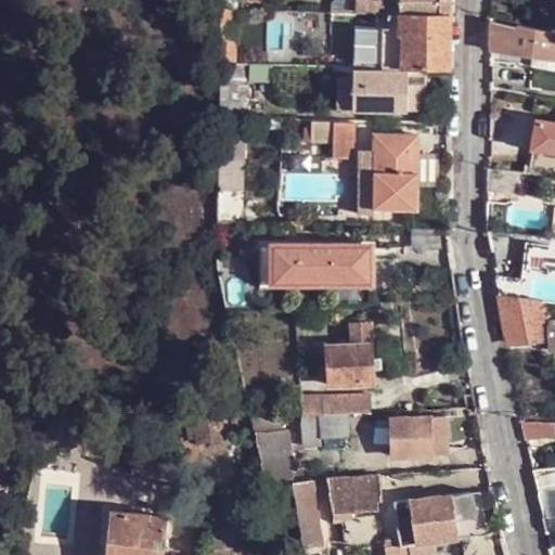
[(401,0),(401,14),(450,15),(450,0),(401,0)]
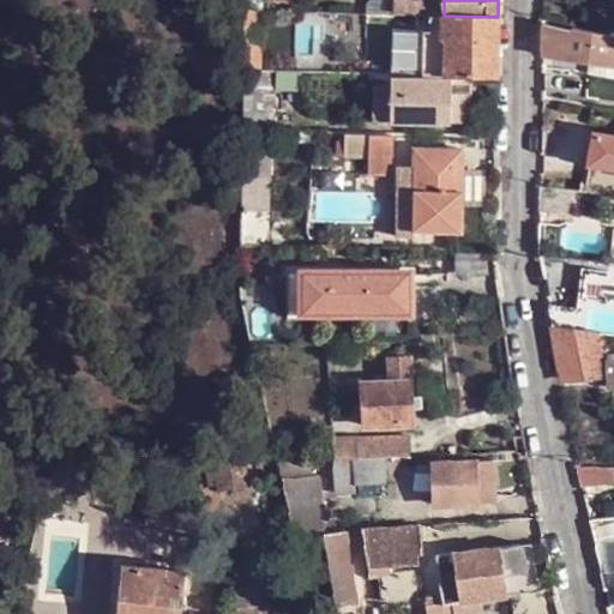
[(244,68),(263,70),(262,10),(245,10),(244,68)]
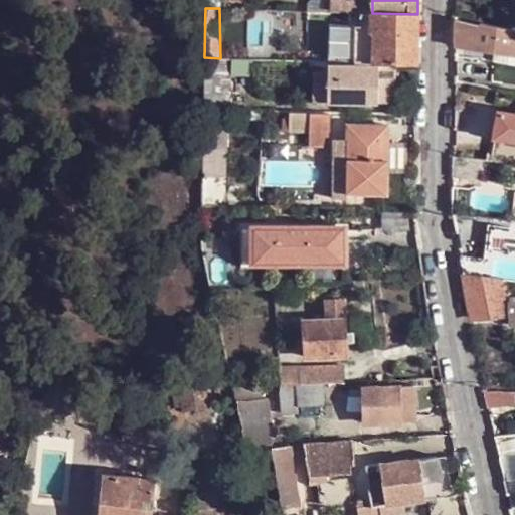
[(417,64),(417,14),(372,13),(360,12),(359,24),(330,24),(328,58),(362,59),(362,62),(417,64)]
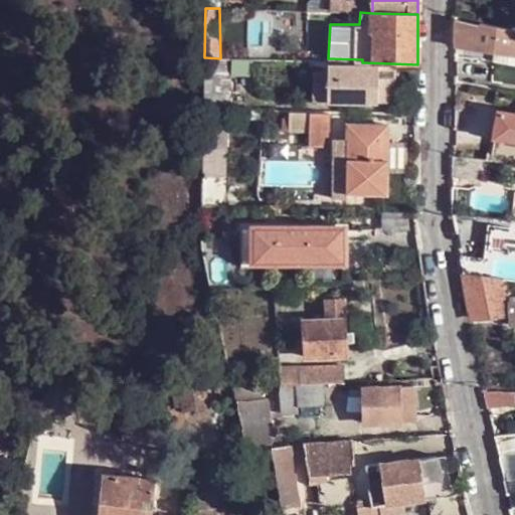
[(457,47),(514,54),(514,31),(457,18),(457,47)]
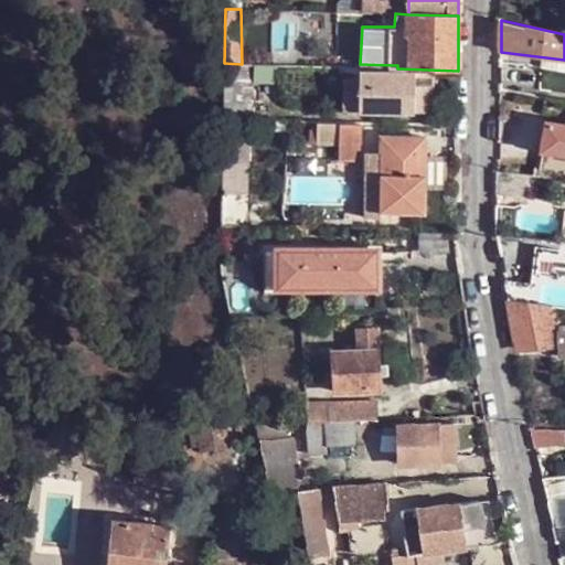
[(360,64),(362,27),(338,24),(336,66),(360,67),(360,64)]
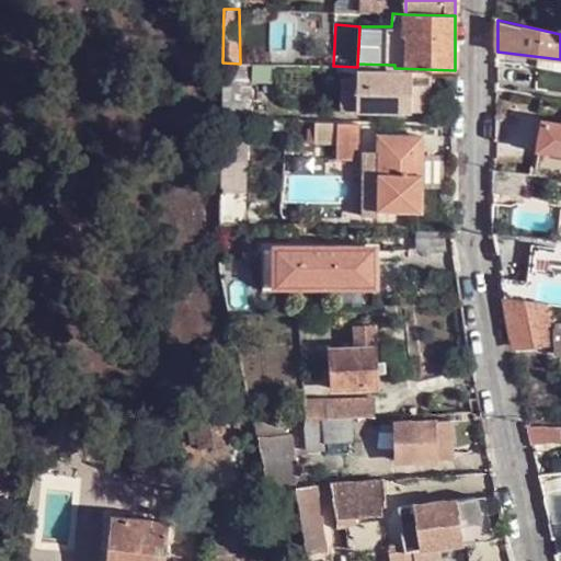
[(222,118),(252,119),(252,64),(240,64),(222,63),(222,118)]
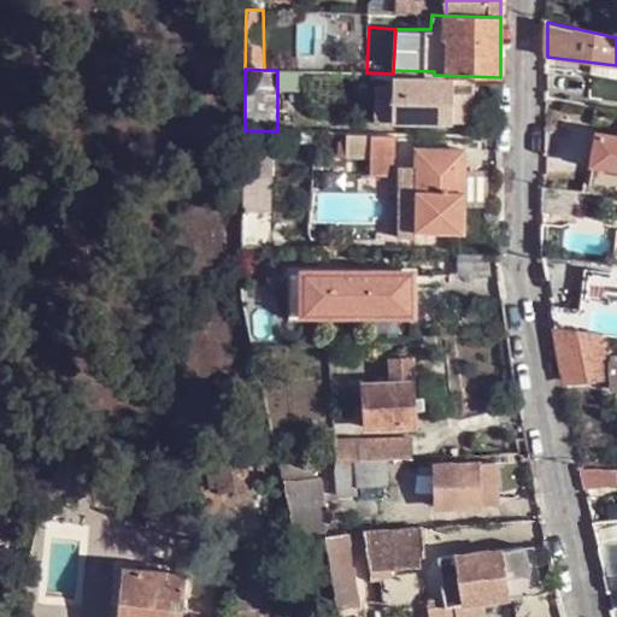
[(405,118),(406,78),(391,78),(389,117),(405,118)]
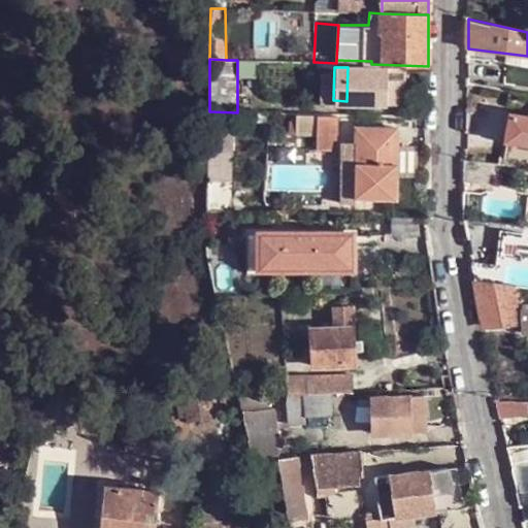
[(347,103),(391,104),(392,68),(348,67),(347,101),(347,103)]
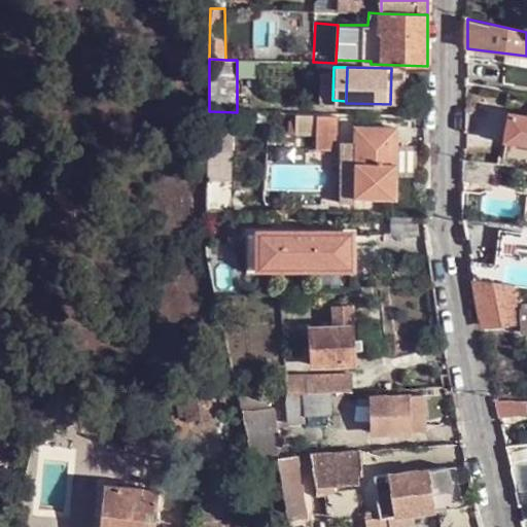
[(390,104),(401,105),(402,69),(391,68),(390,104)]
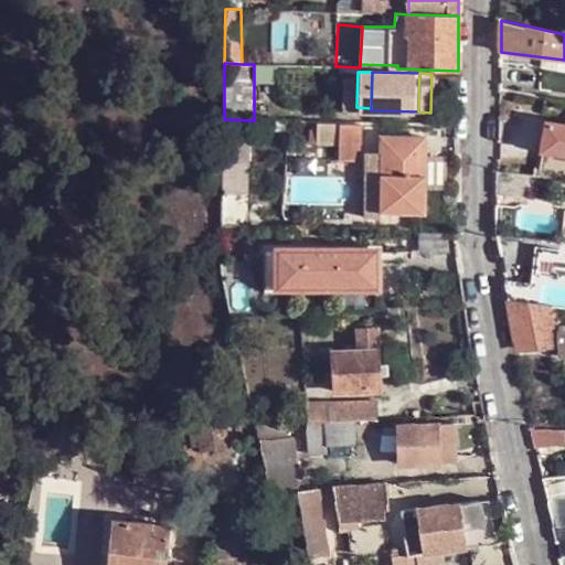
[(224,119),(223,201),(253,201),(254,120),(224,119)]
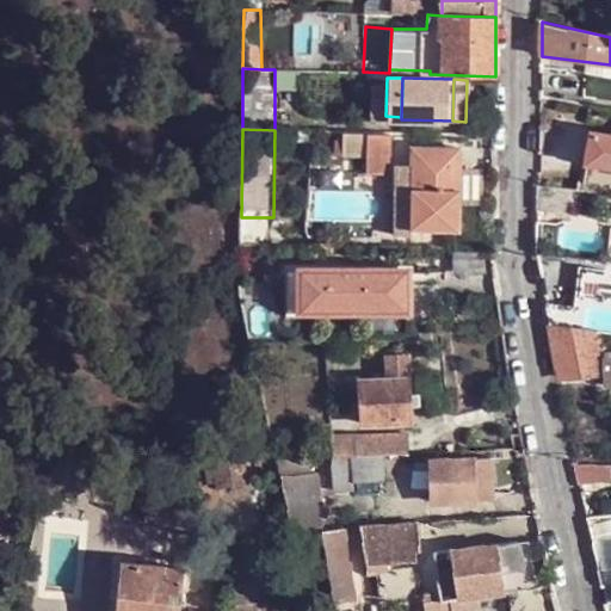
[(393,134),(345,131),(344,154),(360,154),(369,154),(369,168),(369,172),(392,172),(393,134)]
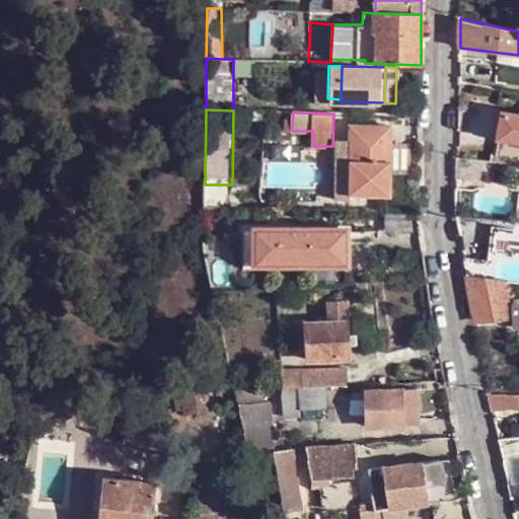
[(500,140),(518,143),(518,115),(504,113),(500,140)]
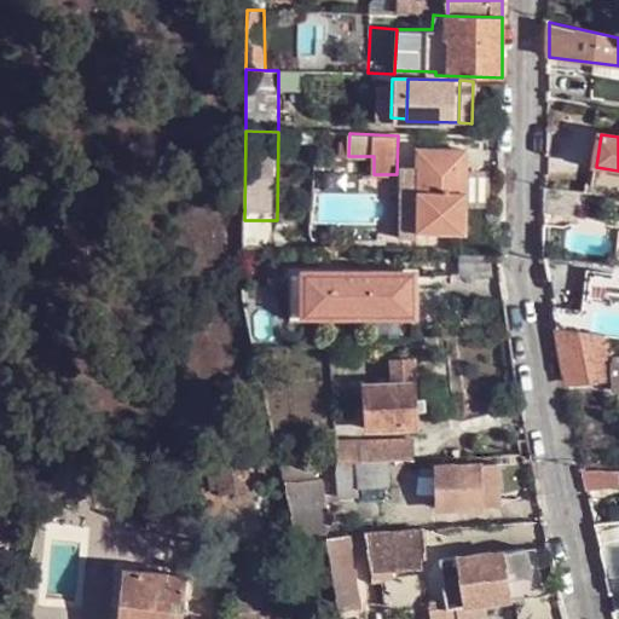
[(420,151),(418,166),(417,209),(417,233),(466,232),(468,151),(420,151)]
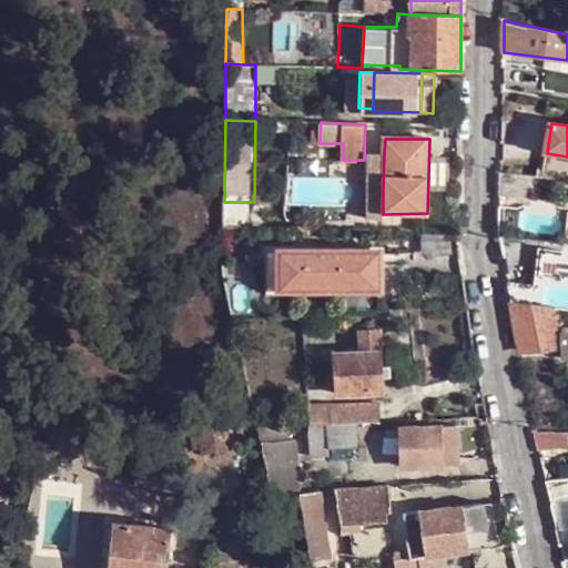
[(369,192),(383,192),(384,152),(371,152),(369,192)]
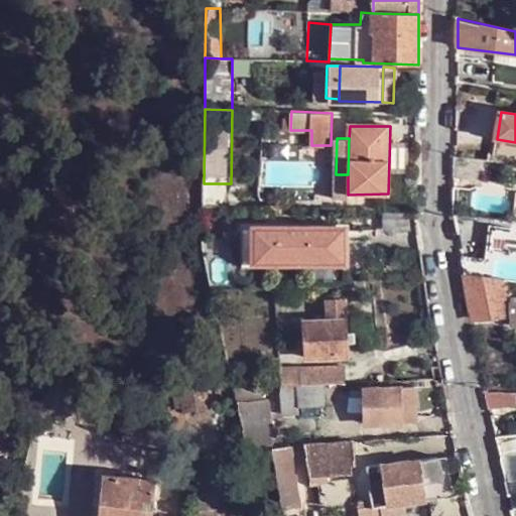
[(488,181),(488,160),(456,157),(456,177),(488,181)]
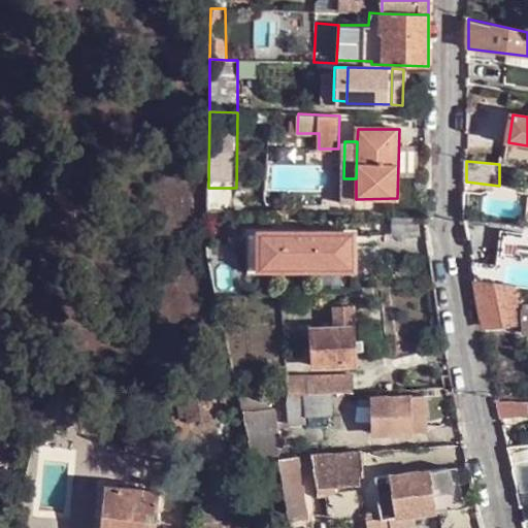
[(260,266),(352,267),(352,235),(260,234),(260,266)]
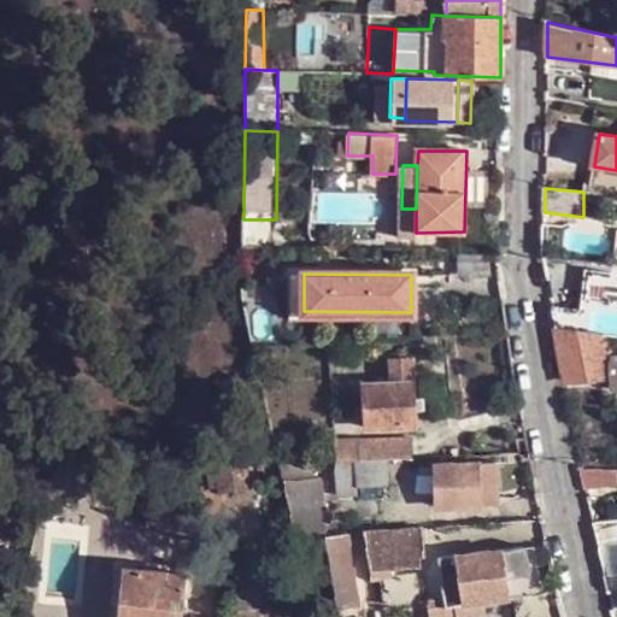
[(253,345),(307,341),(305,318),(248,322),(253,345)]
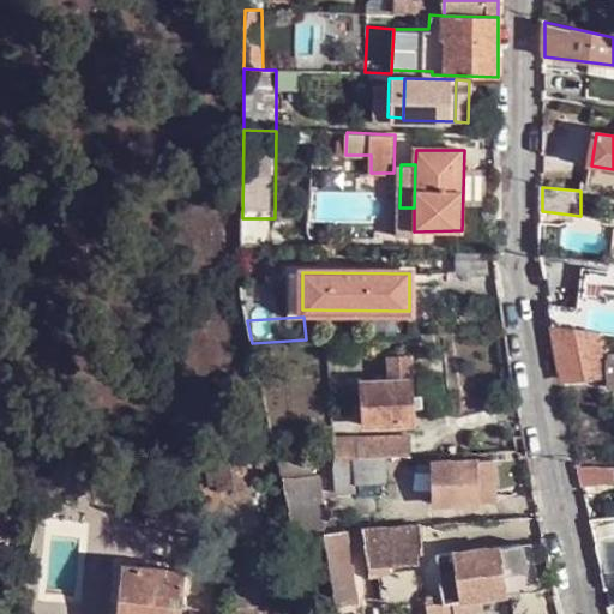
[(565,379),(611,377),(612,384),(613,384),(613,333),(609,333),(601,332),(554,326),(565,379)]
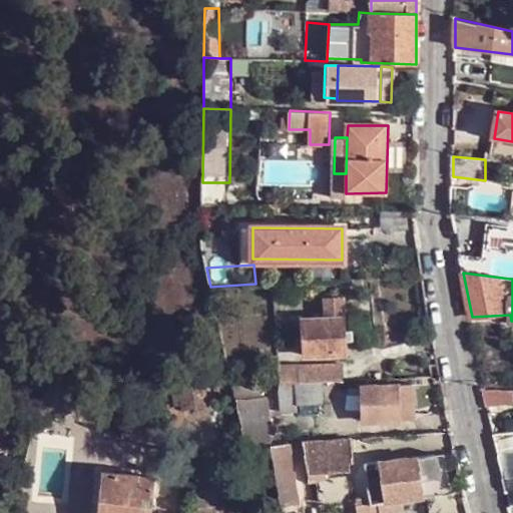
[(304,354),(345,353),(344,318),(303,319),(304,354)]
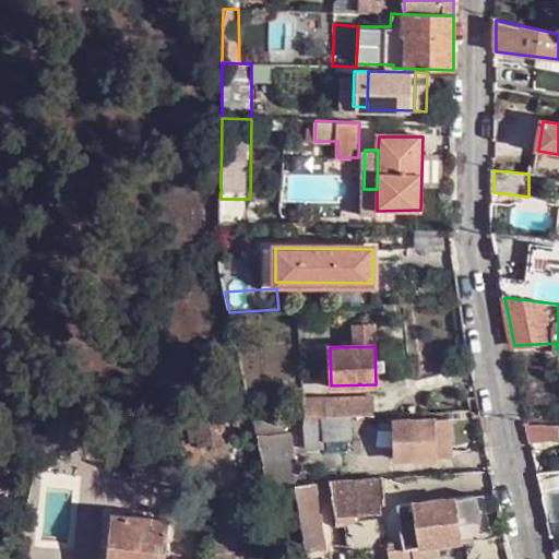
[(304,399),(304,416),(349,416),(375,415),(373,396),(304,399)]
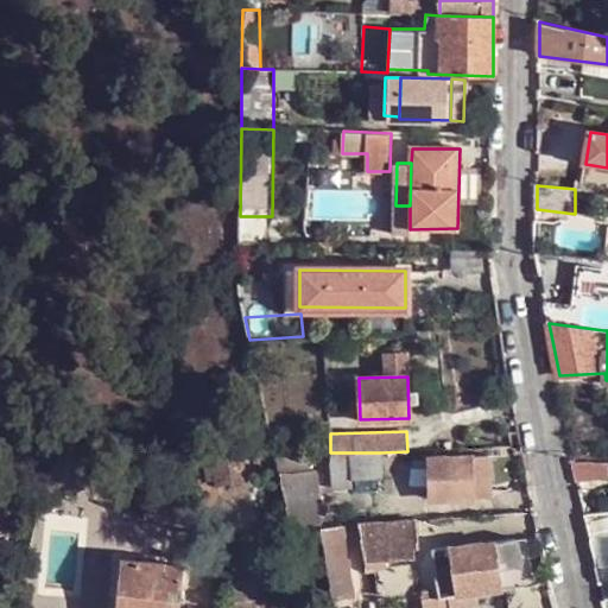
[(204,454),(206,477),(215,476),(216,480),(244,477),(241,451),(204,454)]
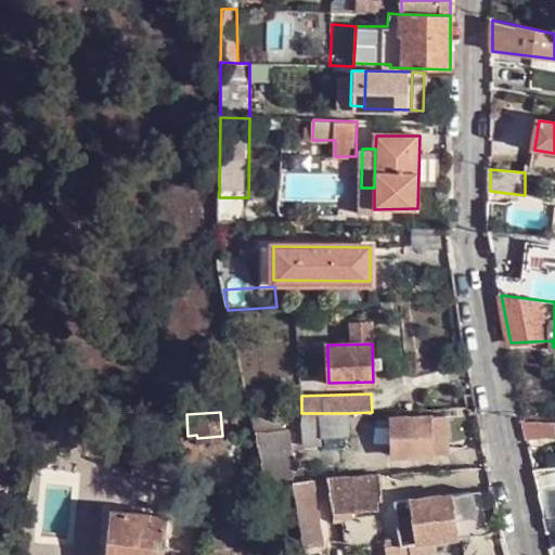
[(394,454),(430,453),(430,416),(392,418),(394,454)]
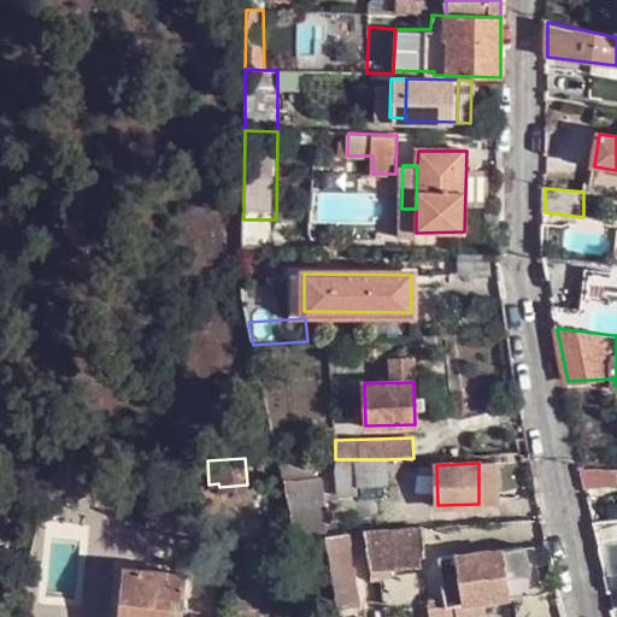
[(479,463),(479,504),(500,503),(500,463),(479,463)]
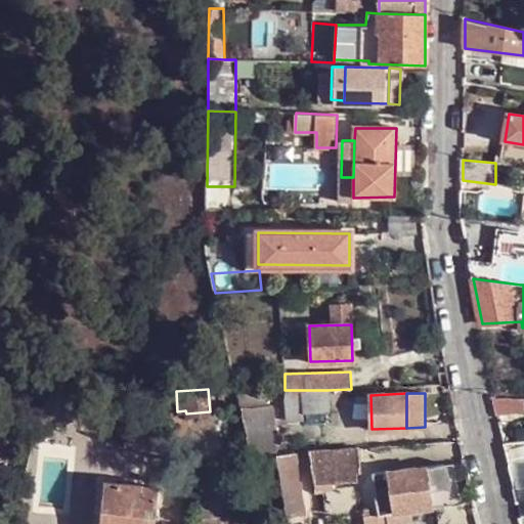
[(329,411),(328,394),(285,395),(285,420),(303,420),(303,412),(329,411)]
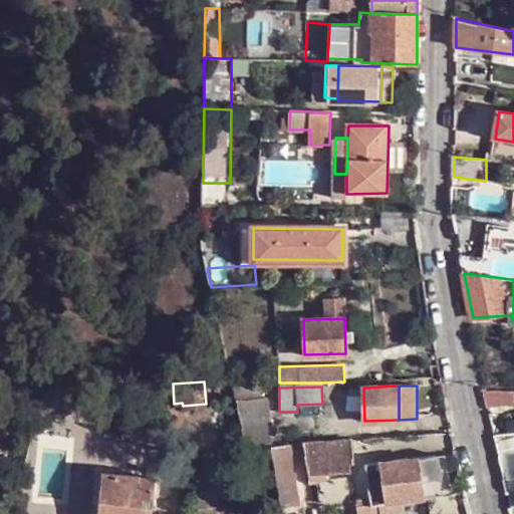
[(244,445),(272,443),(268,397),(235,399),(244,445)]
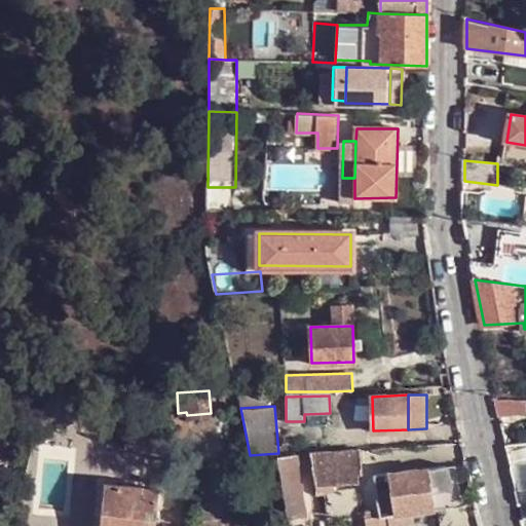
[(315,484),(358,481),(355,449),(313,450),(315,484)]
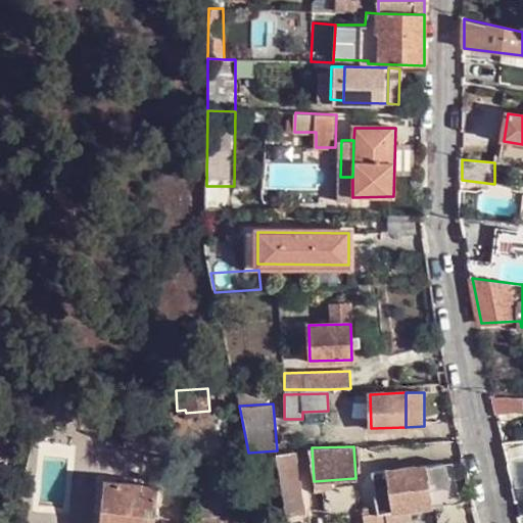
[(286,513),(302,510),(292,449),(277,450),(286,513)]
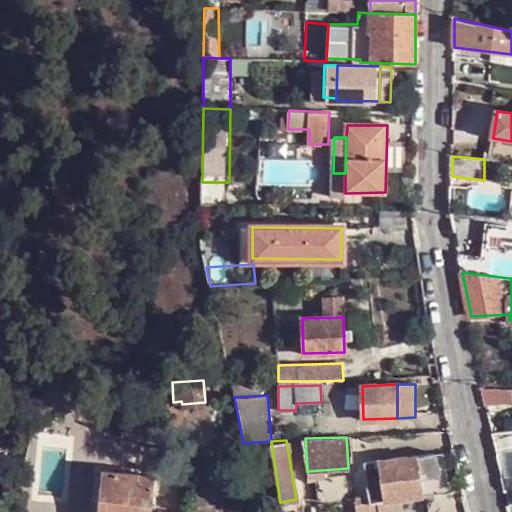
[(419,455),(422,478),(442,477),(438,453),(419,455)]
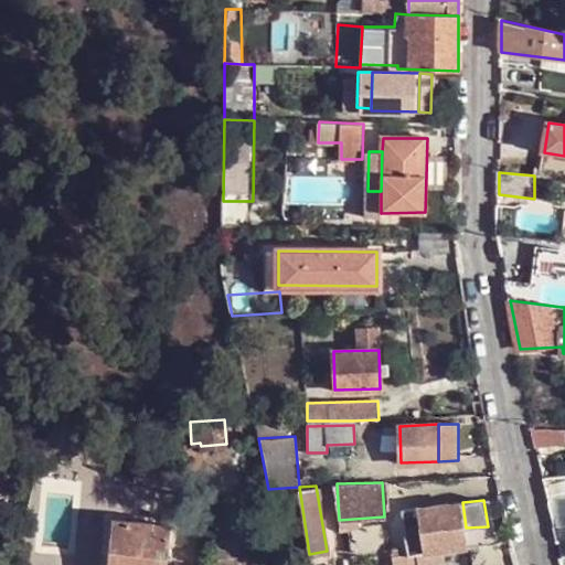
[(447,564),(446,550),(467,546),(466,528),(462,502),(405,509),(407,528),(420,525),(425,564),(447,564)]
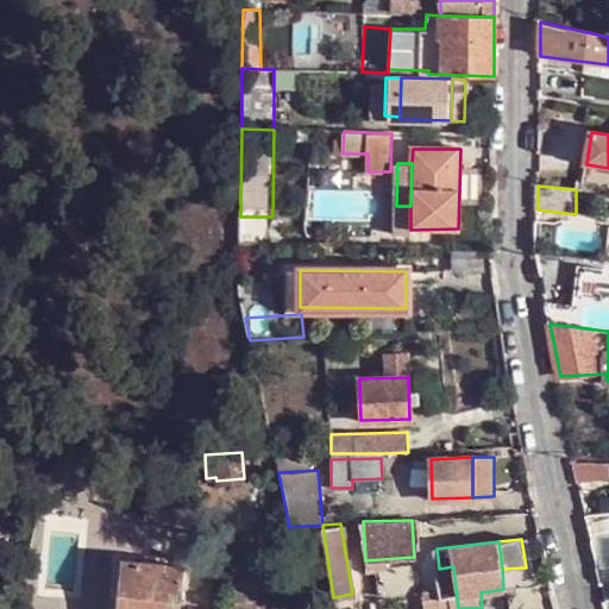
[(115,608),(180,608),(184,566),(121,559),(115,608)]
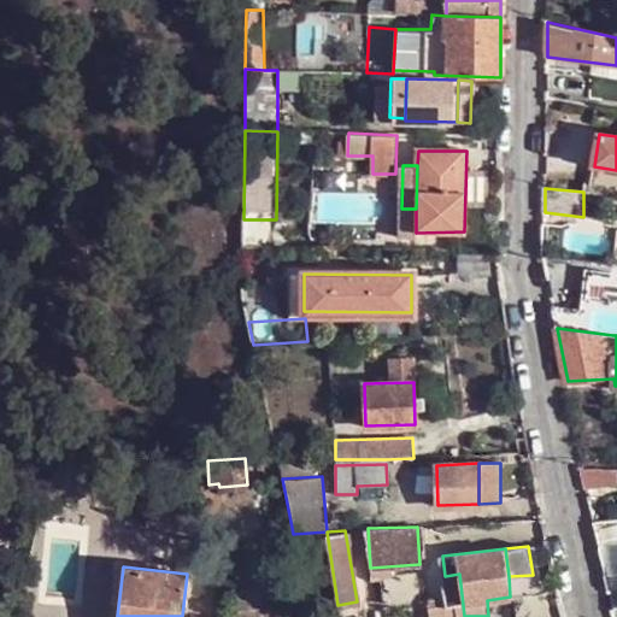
[(464,616),(459,574),(445,576),(447,595),(423,599),(425,616),(433,615),(433,616),(441,616),(458,615),(458,616),(464,616)]
